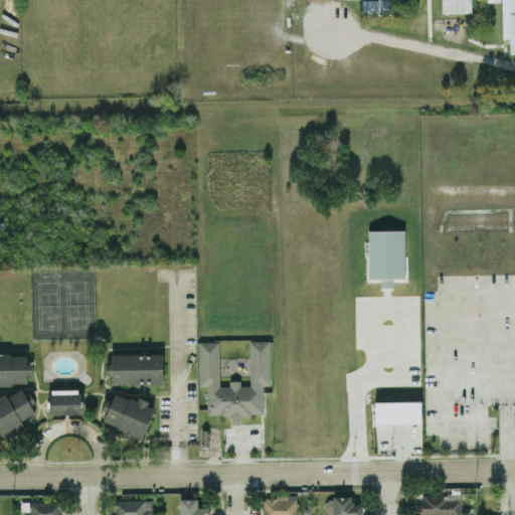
[(514,0),(443,0),(443,7),(504,4),(506,53),(514,52),(514,0)]
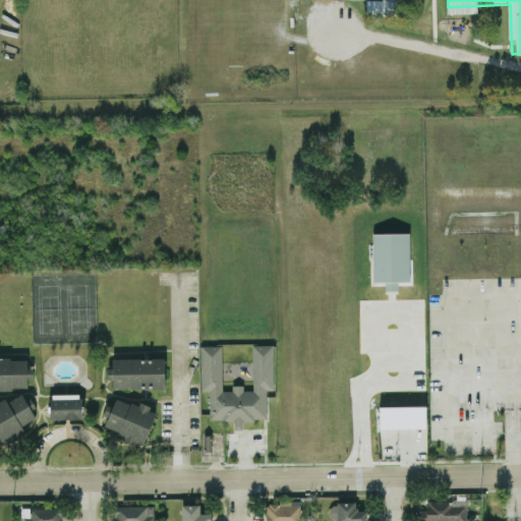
[(372,233),(372,282),(385,282),(385,290),(399,290),(399,281),(410,281),(410,233),(372,233)]
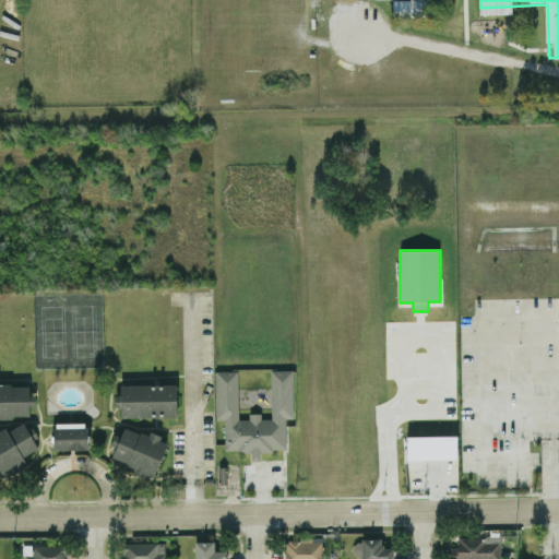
[(215,370),(216,419),(224,419),(225,451),(251,451),(251,461),(261,461),(260,450),(286,450),(286,418),(294,418),(293,369),(271,370),(272,418),(261,419),(261,413),(249,413),(249,418),(239,418),(238,370),(215,370)]
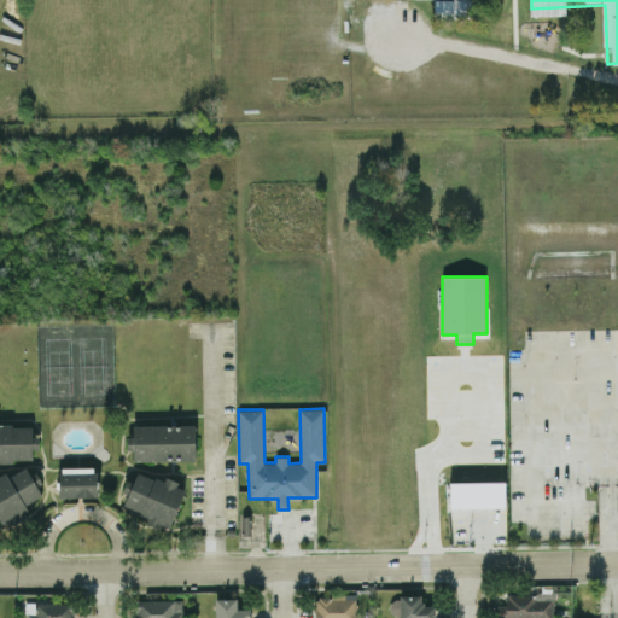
[(0,424),(0,461),(33,461),(33,448),(36,448),(36,424),(0,424)]
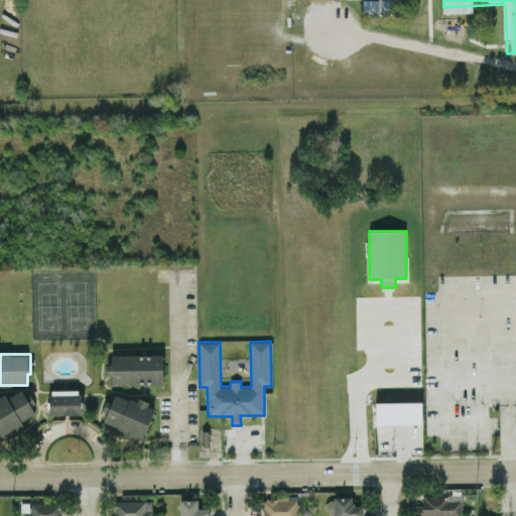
[(162,355),(111,355),(112,365),(106,365),(106,375),(111,375),(111,384),(163,384),(162,355)]
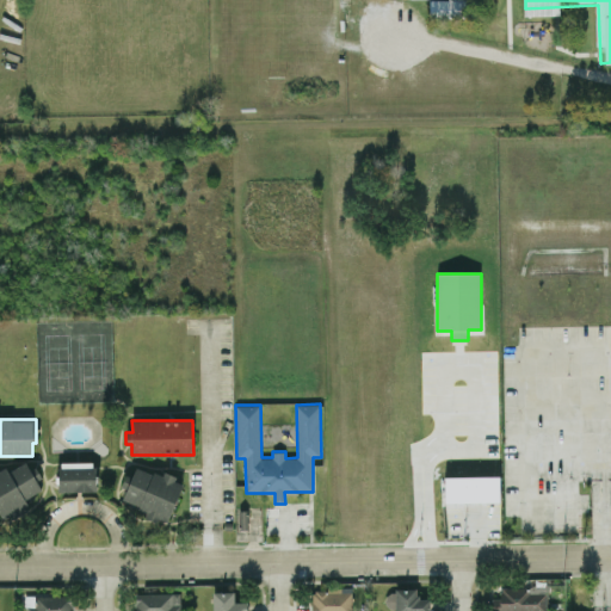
[(0,516),(1,519),(29,505),(25,499),(44,488),(29,461),(8,471),(5,466),(0,468),(0,516)]
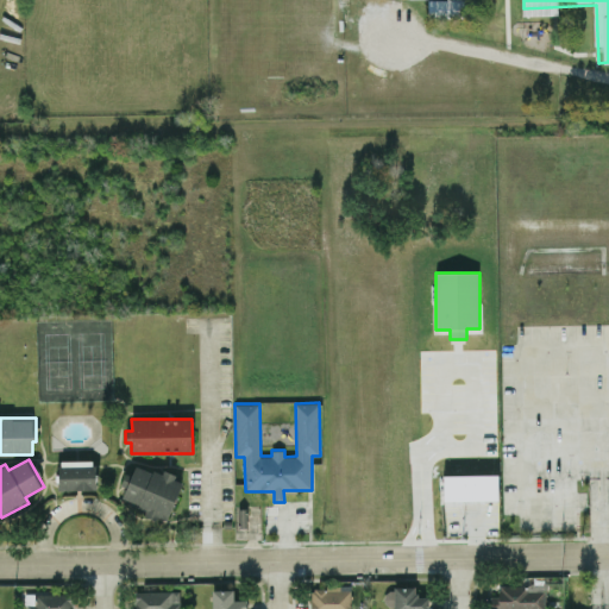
[(95,489),(94,460),(58,460),(60,490),(95,489)]
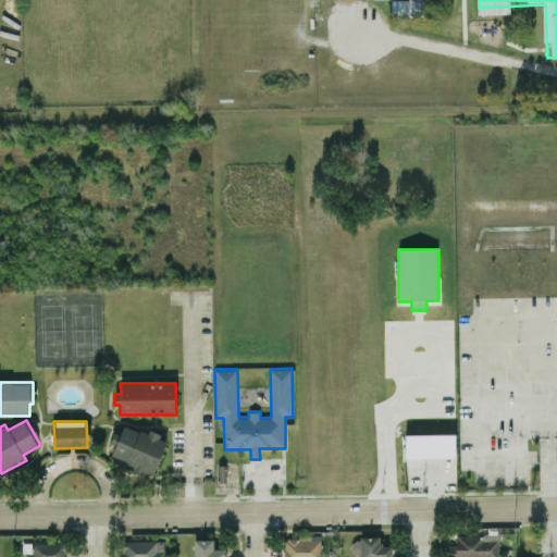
[(153,478),(166,440),(124,423),(121,434),(114,432),(110,444),(114,445),(110,456),(135,465),(133,470),(153,478)]
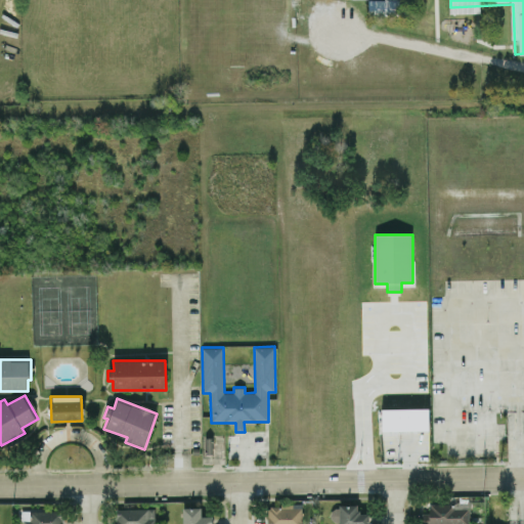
[(428,408),(429,430),(382,431),(382,408),(428,408)]
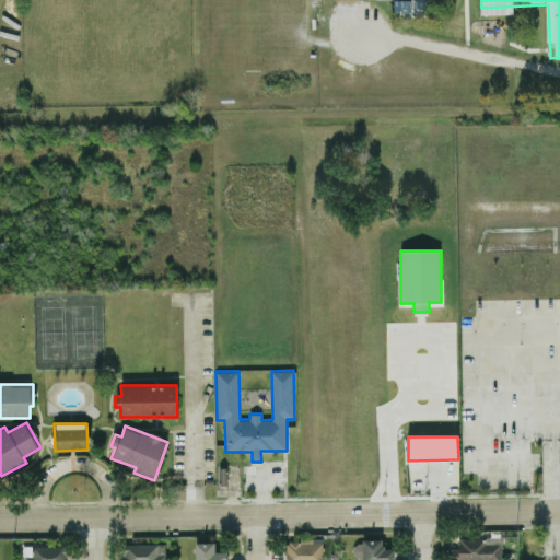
[(455,559),(501,559),(502,535),(490,535),(490,538),(458,537),(458,548),(452,548),(452,559),(455,559)]
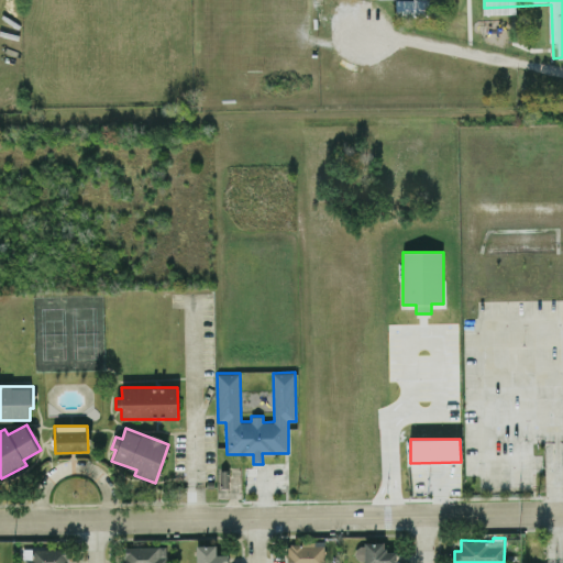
[(287,542),(287,562),(324,562),(324,542),(287,542)]
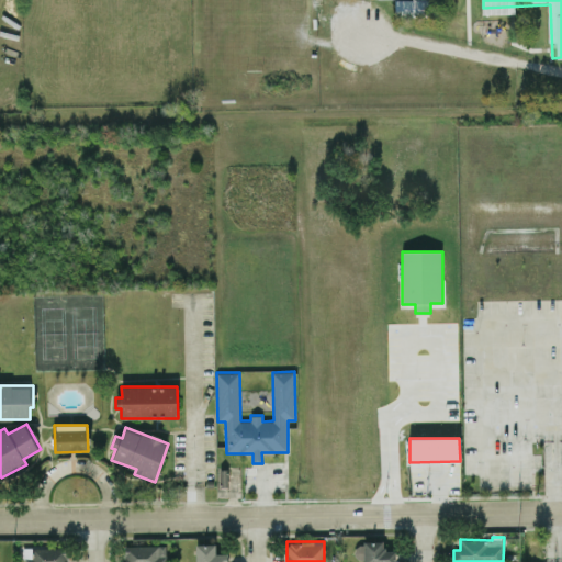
[(363,561),(395,561),(395,550),(384,550),(384,541),(355,542),(355,558),(363,558),(363,561)]
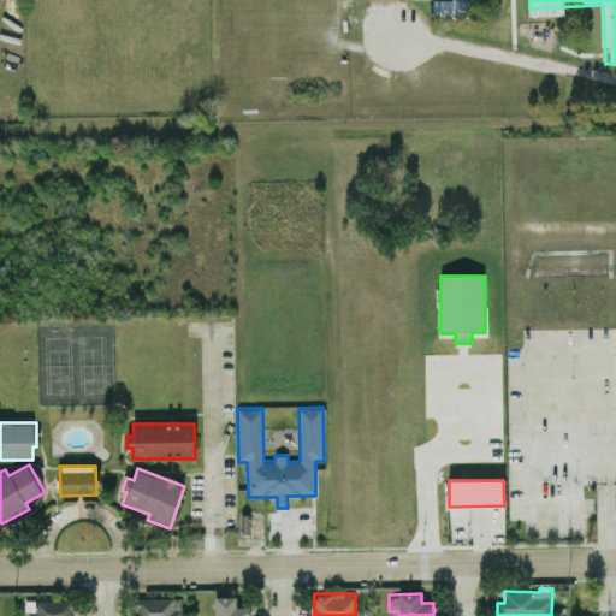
[(214,615),(249,615),(249,606),(236,606),(236,596),(214,597),(214,615)]
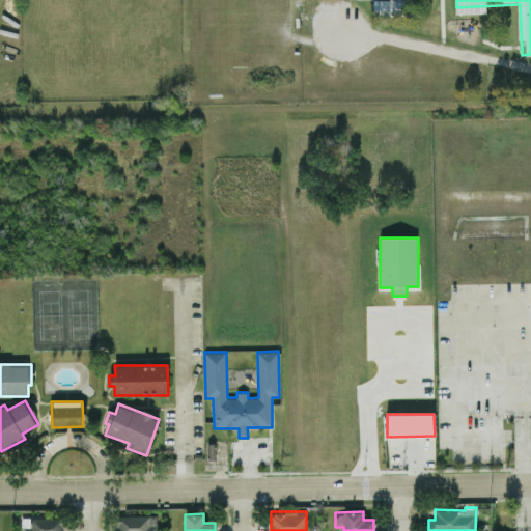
[(157,530),(157,514),(117,515),(117,530),(157,530)]
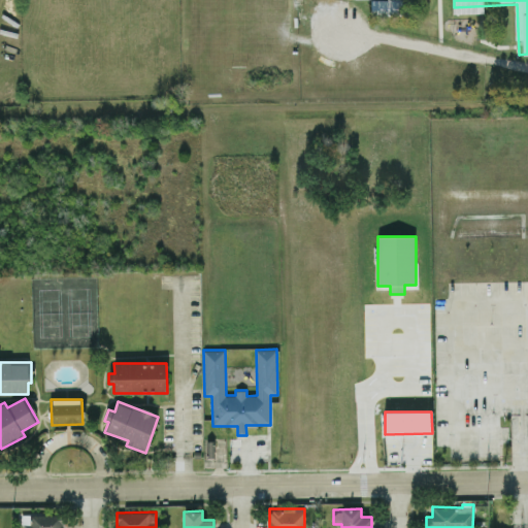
[(22,527),(62,527),(63,515),(23,515),(22,527)]
